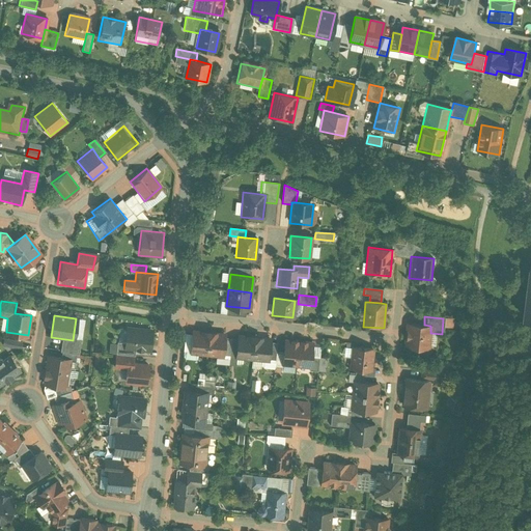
[(424,325),(407,324),(404,347),(428,351),(430,333),(430,326),(424,325)]
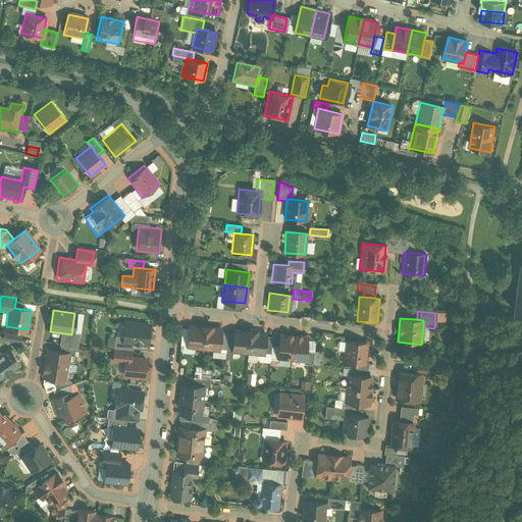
[(150,325),(124,322),(122,338),(122,345),(133,346),(147,348),(150,325)]
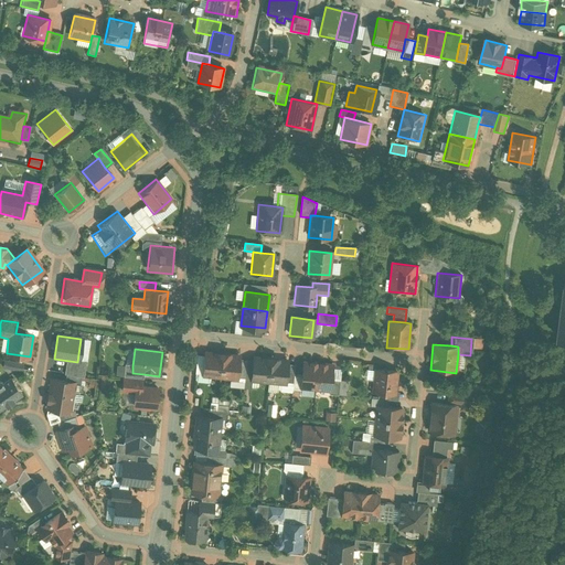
[(202,376),(220,377),(223,351),(205,350),(202,376)]
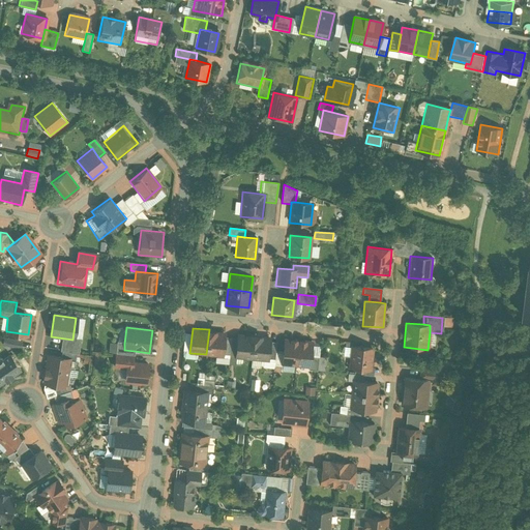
[(224,331),(209,329),(206,354),(222,356),(224,331)]
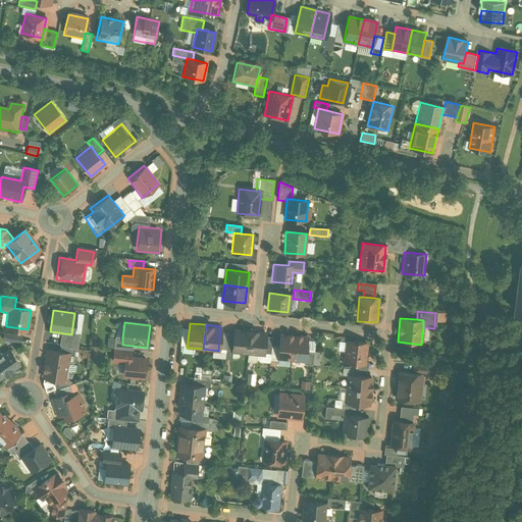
[(231,351),(249,353),(251,330),(235,328),(231,351)]
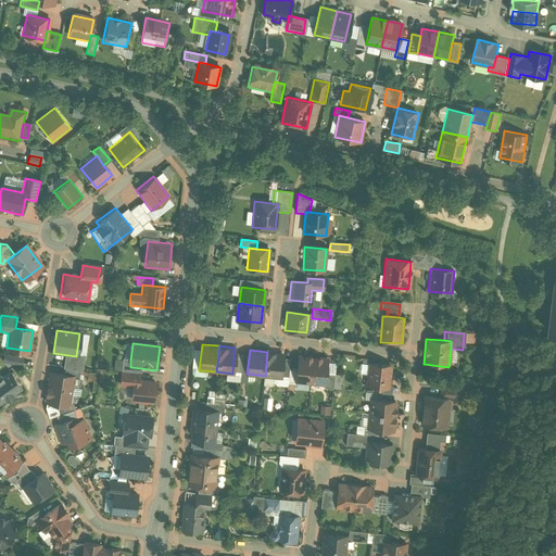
[(283,353),(267,352),(265,376),(280,378),(283,353)]
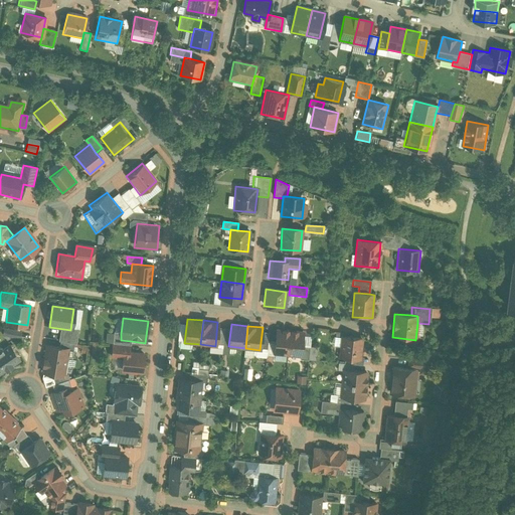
[(22,331),(3,328),(2,336),(21,339),(22,331)]
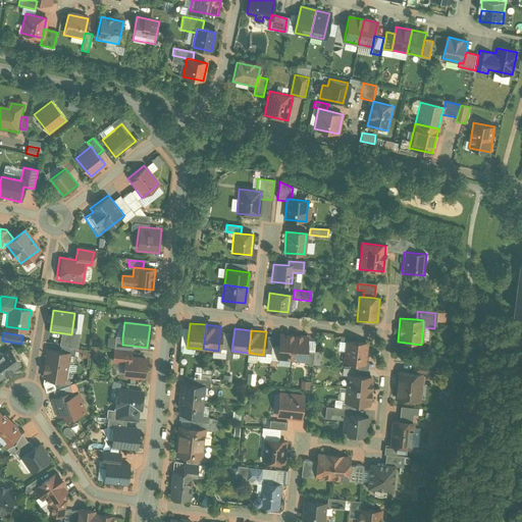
[(277,357),(292,359),(295,334),(279,333),(278,350),(277,357)]
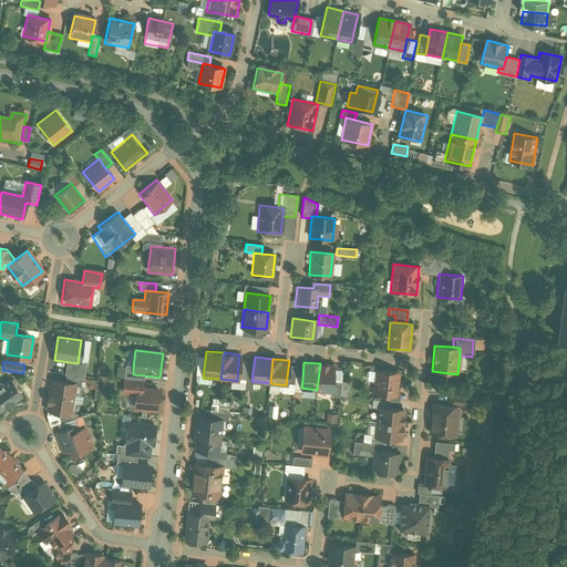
[(334,366),(320,363),(317,390),(332,391),(332,382),(334,366)]
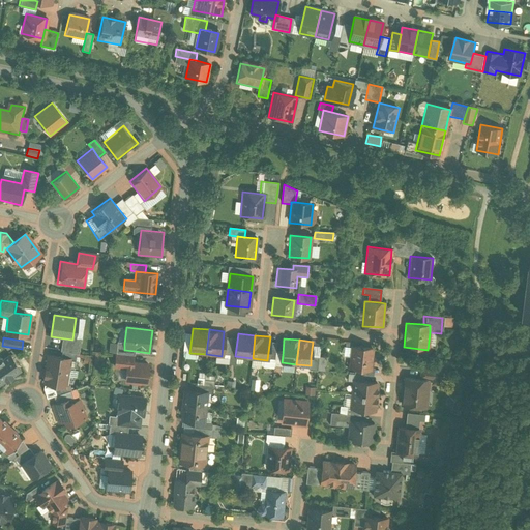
[(124,344),(116,343),(115,356),(135,358),(135,351),(124,350),(124,344)]
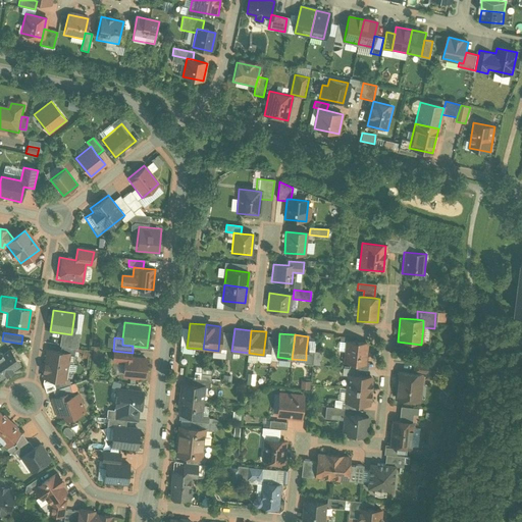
[(367,344),(346,342),(344,363),(365,365),(367,344)]
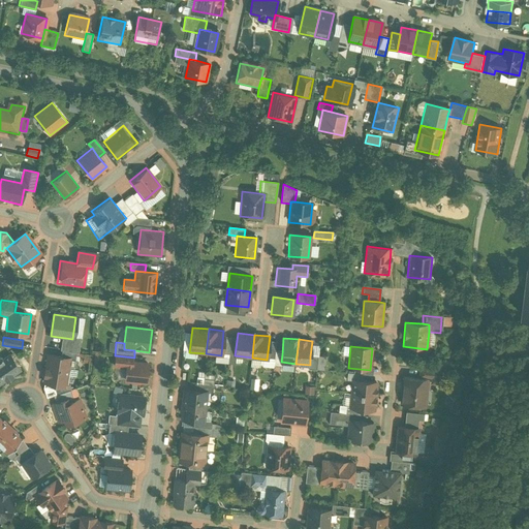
[(8,353),(0,359),(0,384),(21,370),(8,353)]
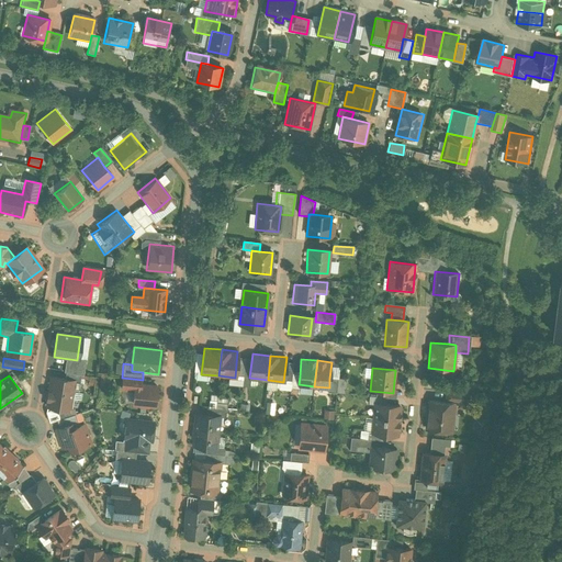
[(51,377),(47,390),(72,392),(74,380),(51,377)]
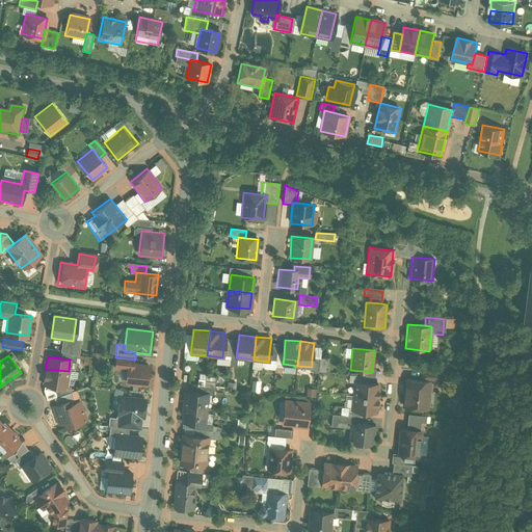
[(135,360),(115,357),(114,369),(126,370),(125,383),(147,386),(149,366),(134,365),(135,360)]
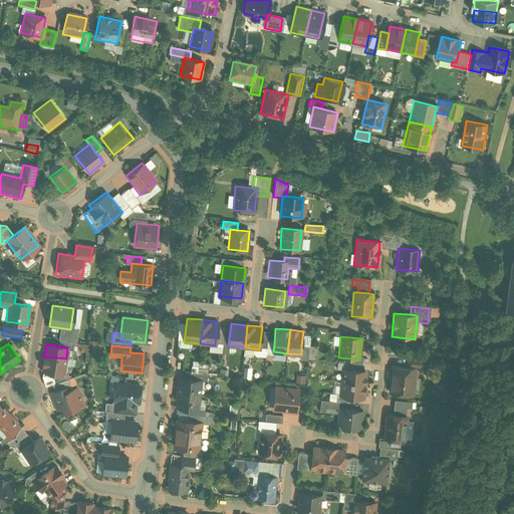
[(63,375),(66,358),(43,356),(41,371),(63,375)]
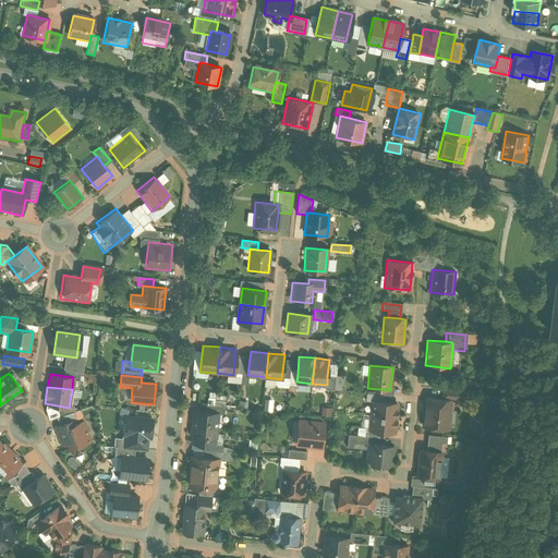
[(452,400),(424,398),(422,429),(450,432),(452,400)]
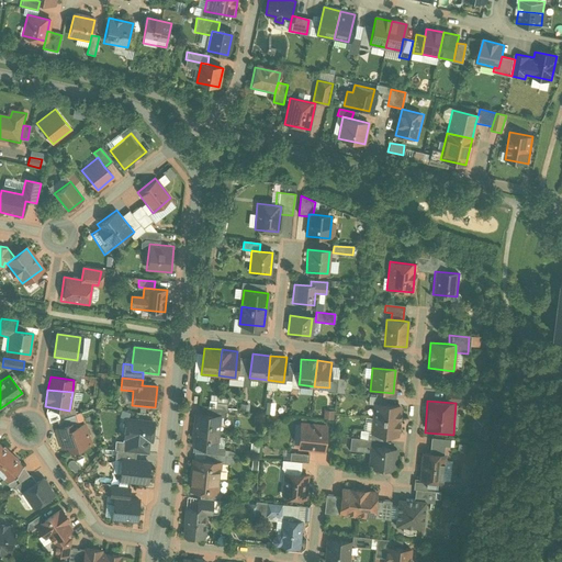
[(374,404),(373,417),(397,419),(398,406),(374,404)]
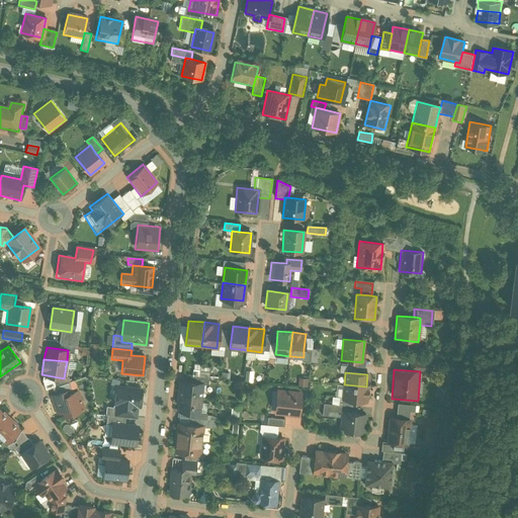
[(181,381),(179,395),(200,398),(202,384),(181,381)]
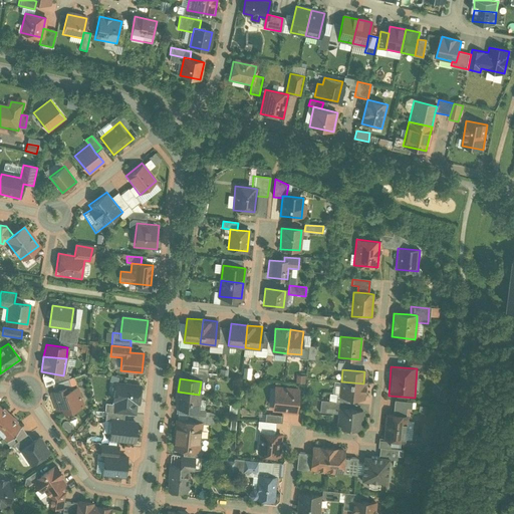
[(362,398),(363,383),(341,381),(340,396),(362,398)]
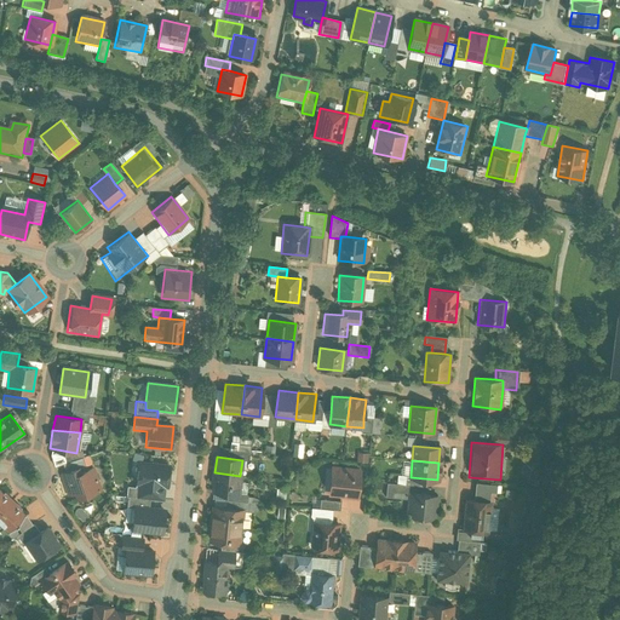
[(93,463),(59,474),(68,503),(103,492),(93,463)]
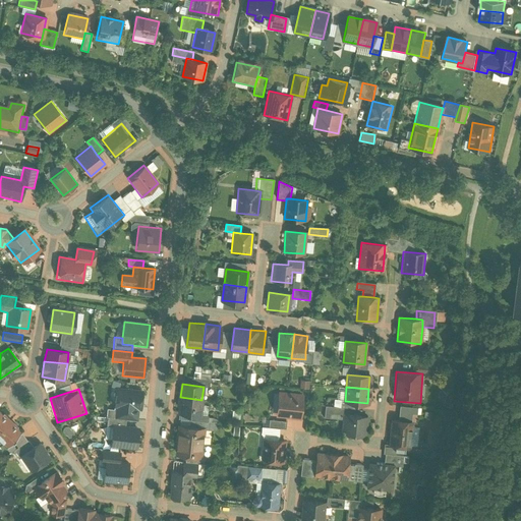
[(143,392),(115,389),(112,418),(137,421),(138,410),(141,411),(143,392)]
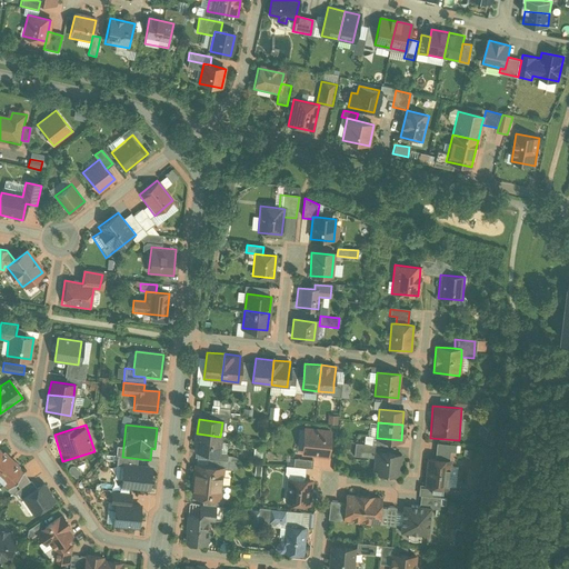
[(331,432),(305,429),(302,455),(328,458),(331,432)]
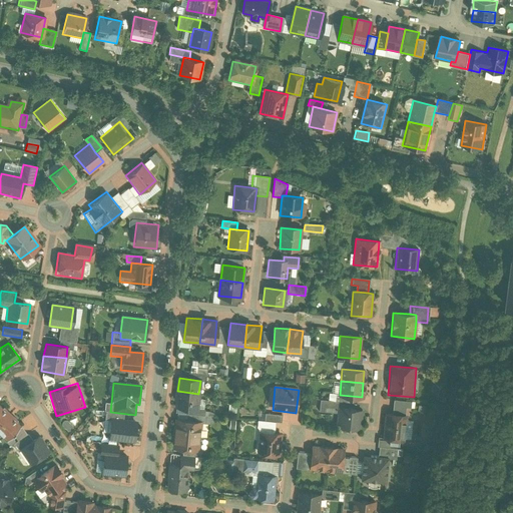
[(197,409),(198,394),(177,391),(175,407),(197,409)]
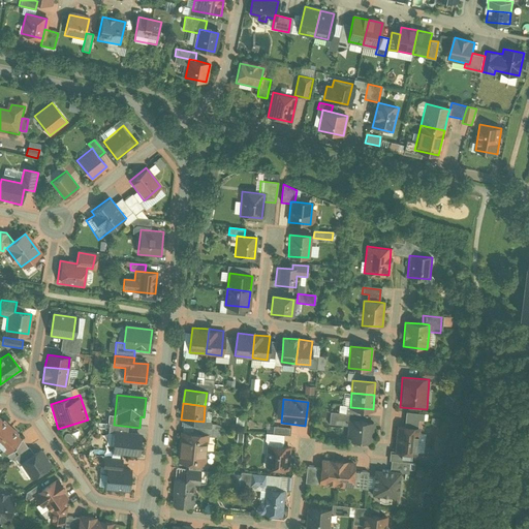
[(347,415),(331,413),(330,419),(346,422),(347,415)]
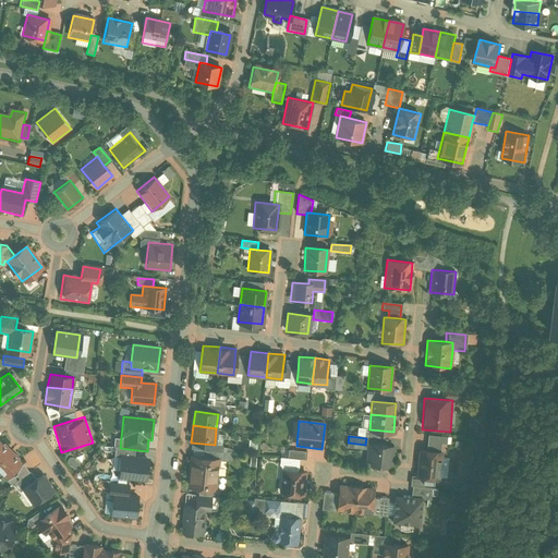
[(447,438),(427,436),(426,444),(446,445),(447,438)]
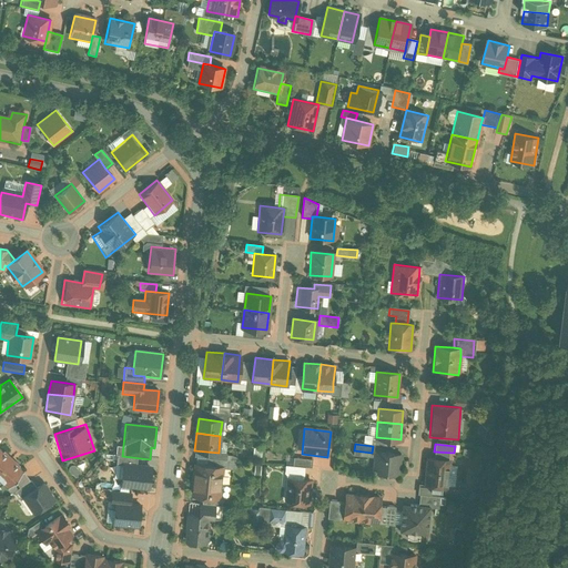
[(0,470),(12,458),(0,446),(0,470)]
